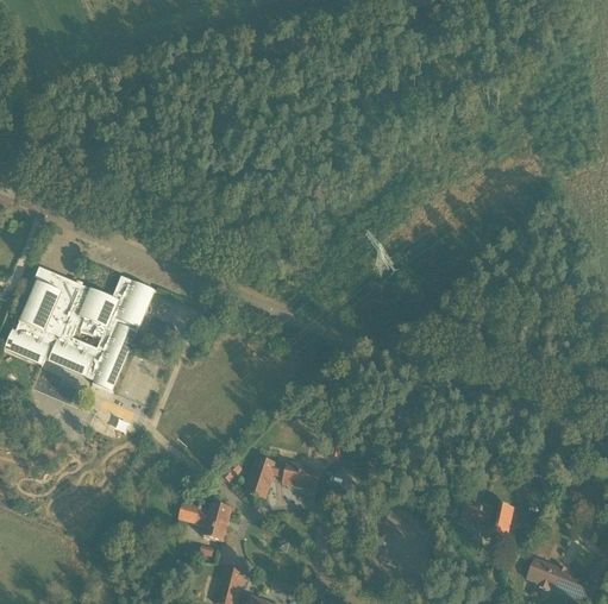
[(112,296),(38,265),(35,277),(37,278),(18,321),(16,329),(12,328),(4,348),(5,346),(42,362),(41,364),(42,364),(45,356),(94,377),(92,382),(112,390),(110,389),(151,289),(155,290),(155,289),(120,275),(112,296)]
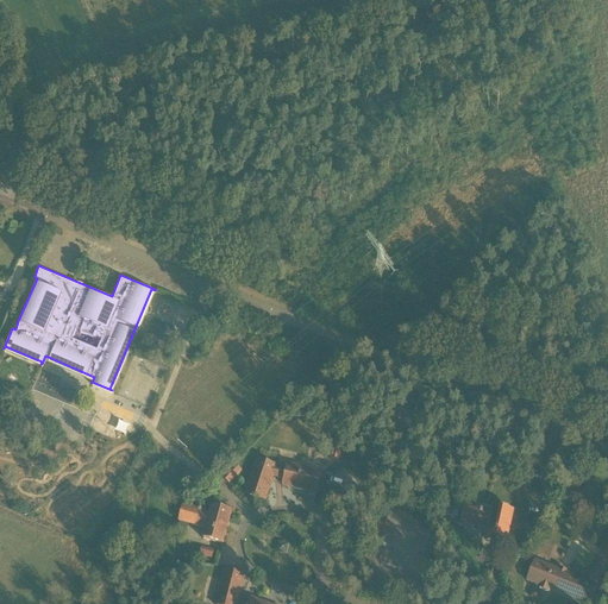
[(339,455),(339,452),(343,438),(334,435),(331,454),(339,455)]
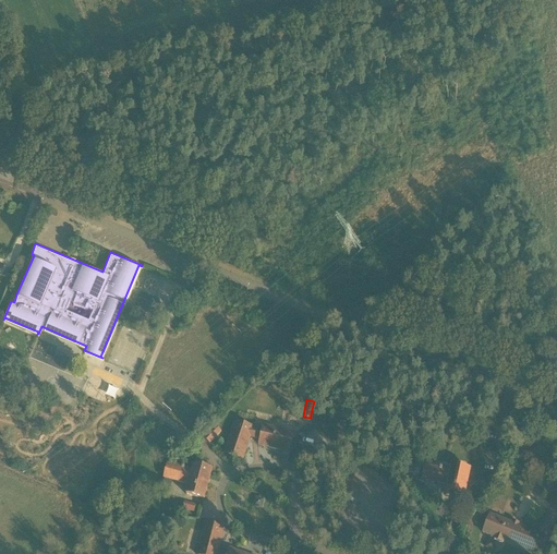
[(262,428),(252,425),(252,424),(234,418),(225,449),(242,455),(250,433),(259,435),(258,442),(289,448),(293,430),(263,423),(262,428)]
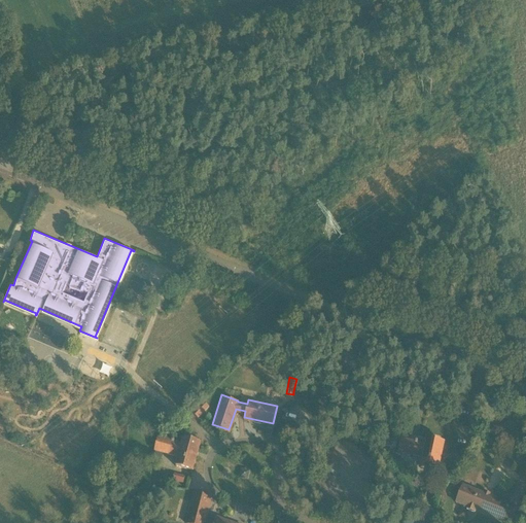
[(197,415),(202,410),(208,404),(203,398),(191,410),(197,415)]
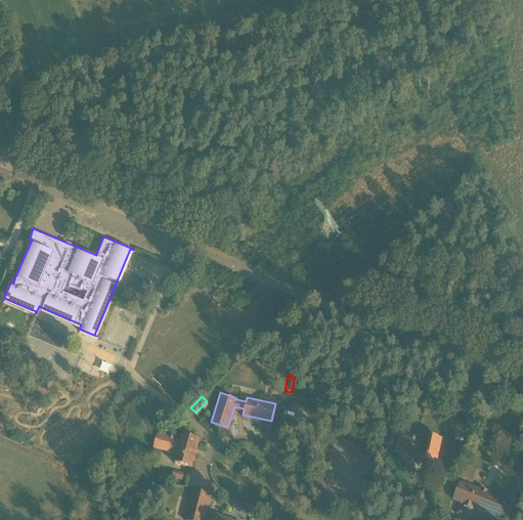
[(180,439),(157,432),(154,445),(175,451),(173,460),(190,465),(199,438),(181,434),(180,439)]
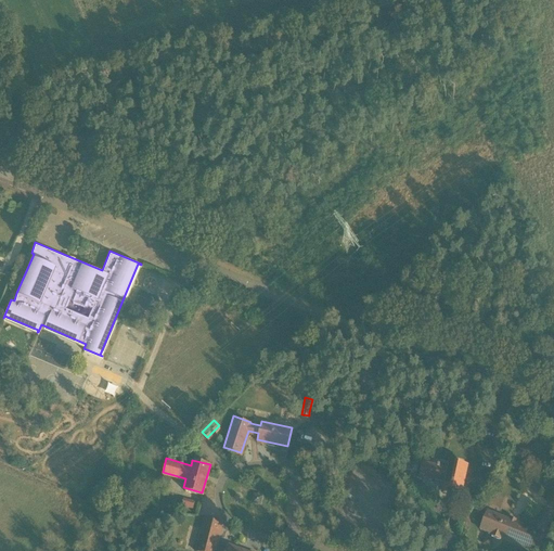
[(448,465),(423,460),(420,473),(445,478),(442,489),(461,492),(466,464),(449,460),(448,465)]
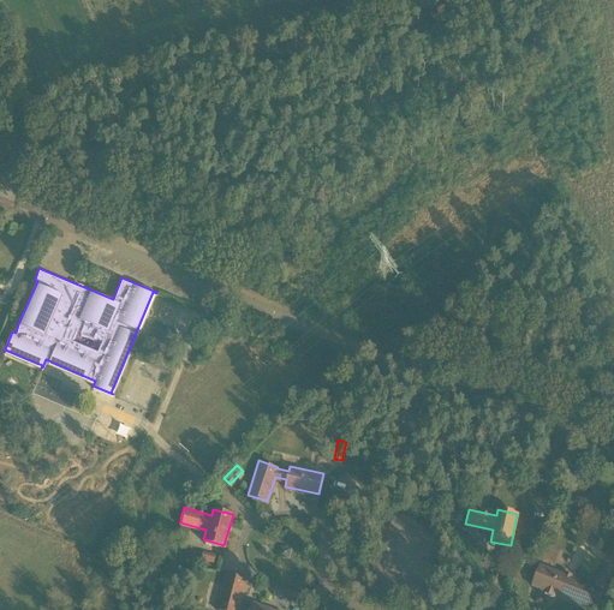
[(458,531),(459,530),(460,524),(452,521),(452,520),(442,518),(440,526),(449,528),(449,530),(458,531)]
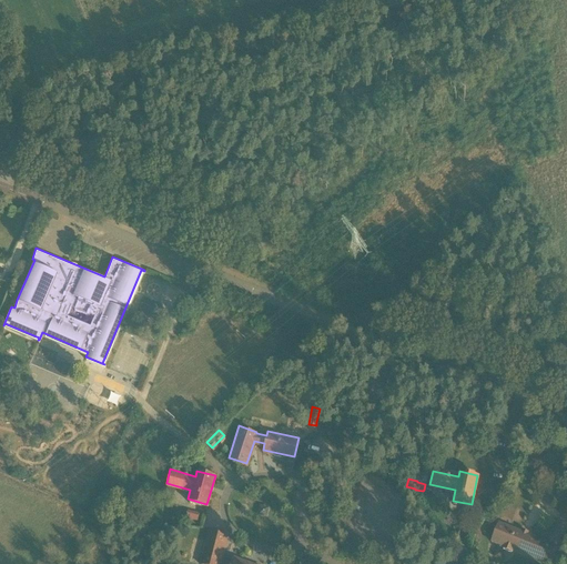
[(269,504),(259,502),(256,512),(266,513),(269,504)]
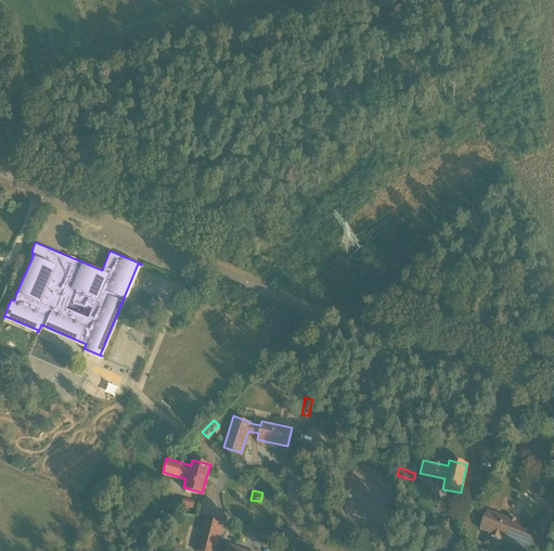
[(179,504),(191,505),(192,497),(179,496),(179,504)]
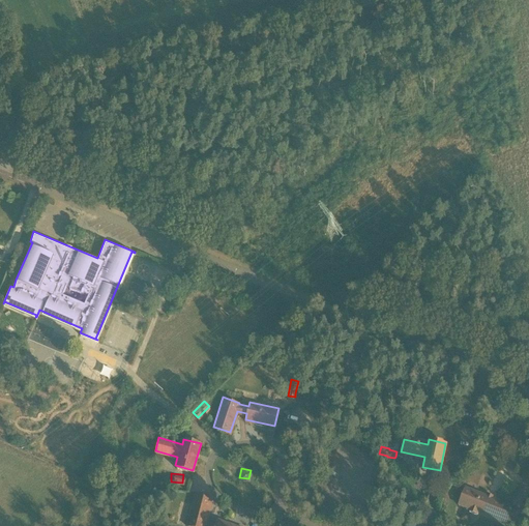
[(486,494),(465,486),(459,502),(470,506),(469,508),(477,512),(478,509),(509,523),(517,506),(491,496),(492,493),(487,492),(486,494)]
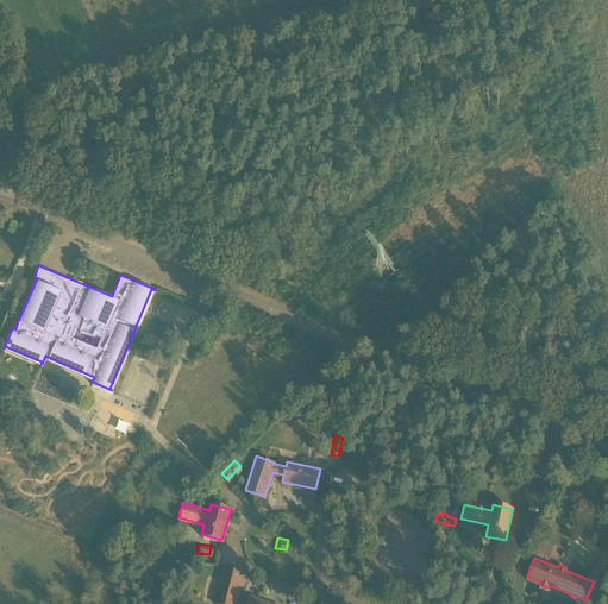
[(248,601),(237,597),(243,572),(224,567),(214,601),(226,603),(275,603),(250,595),(248,601)]
